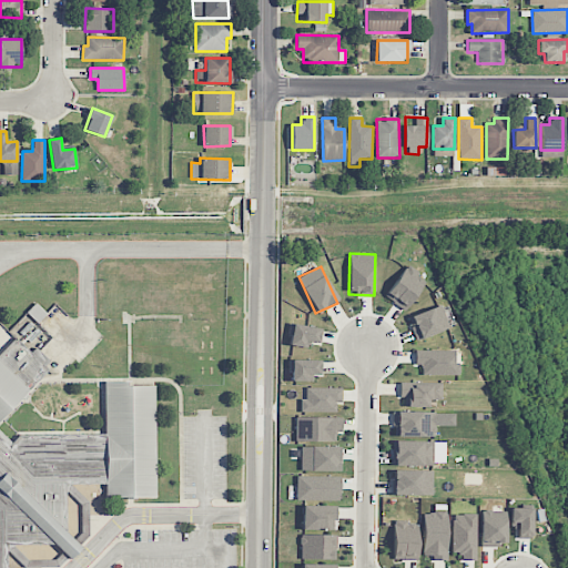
[(426,279),(405,266),(386,297),(406,311),(426,279)]
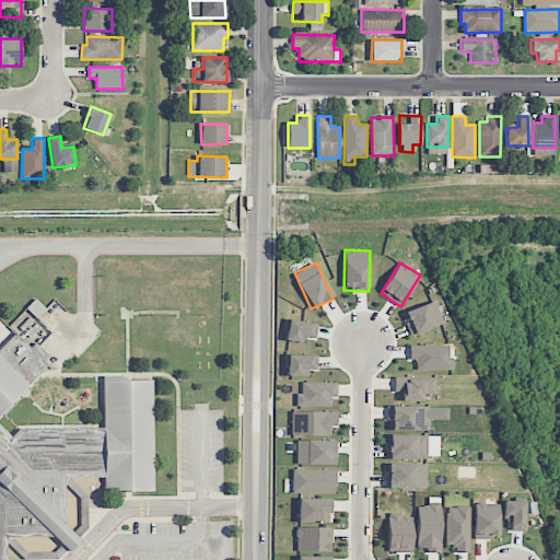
[(410,336),(443,325),(435,302),(403,312),(410,336)]
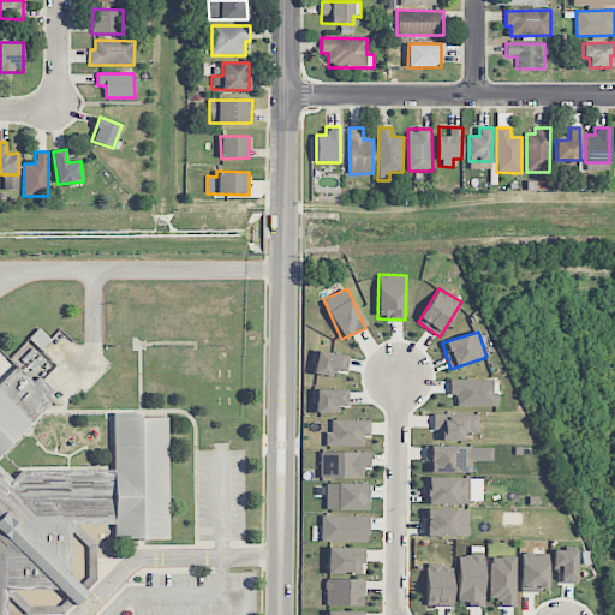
[(346,372),(348,356),(316,352),(314,375),(334,377),(335,371),(346,372)]
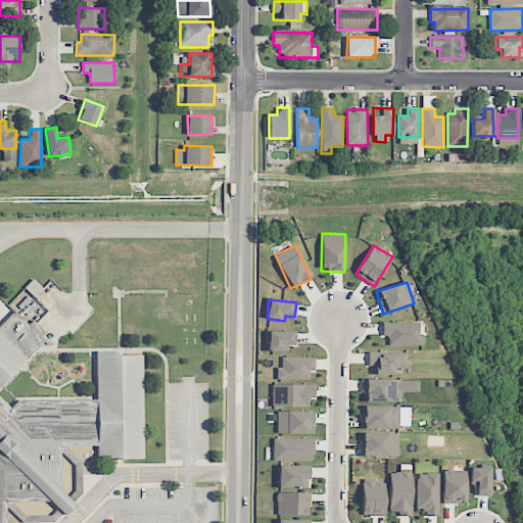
[(0,522),(12,522),(12,502),(50,501),(64,515),(75,504),(60,490),(60,455),(68,455),(145,453),(142,353),(96,354),(96,399),(17,400),(11,408),(0,396),(0,387),(43,342),(43,335),(16,308),(0,325),(0,522)]
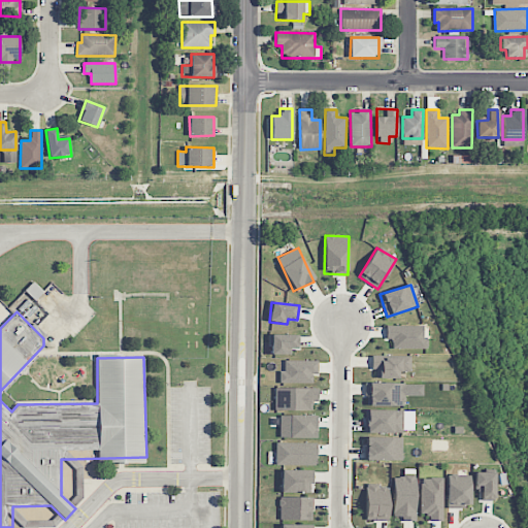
[(392,350),(427,349),(427,337),(423,337),(423,326),(386,326),(386,339),(392,339),(392,350)]
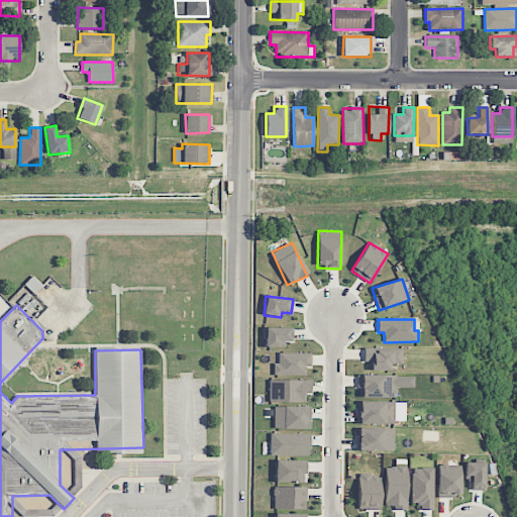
[(265,347),(286,347),(286,341),(292,341),(293,328),(266,327),(265,347)]
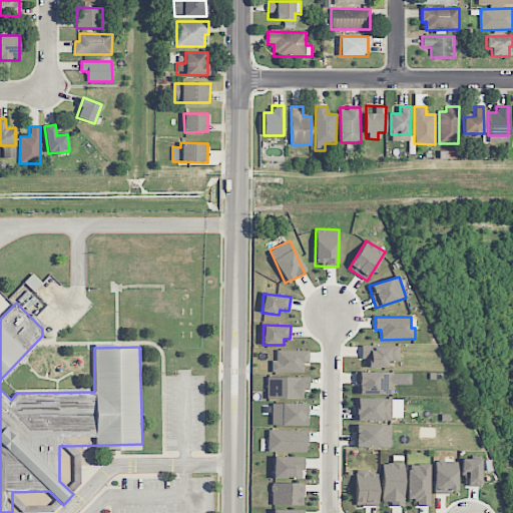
[(387,368),(387,361),(398,362),(398,346),(363,345),(363,367),(387,368)]
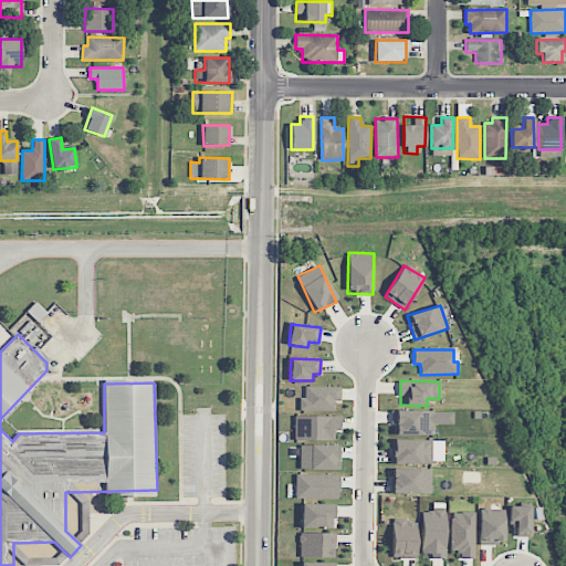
[(341,402),(341,387),(304,386),(304,398),(300,398),(300,410),(335,411),(335,402),(341,402)]
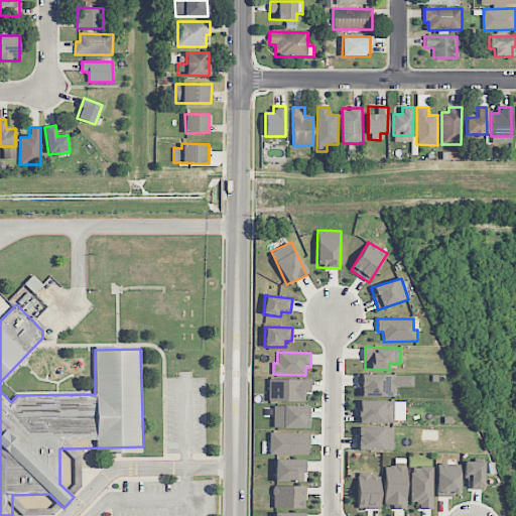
[(413,387),(413,375),(358,374),(357,396),(395,397),(395,387),(413,387)]
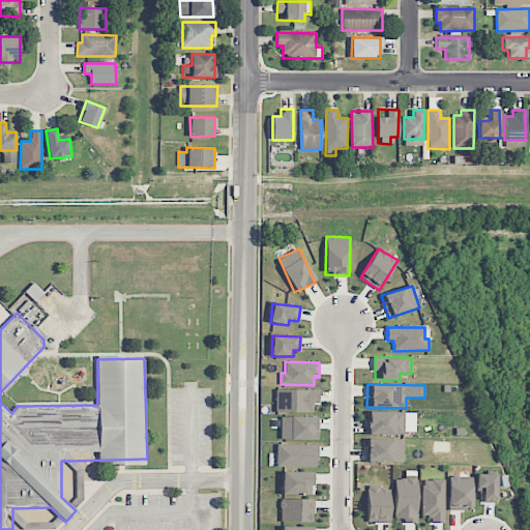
[(276,412),(313,412),(313,404),(319,404),(319,390),(276,389),(276,412)]
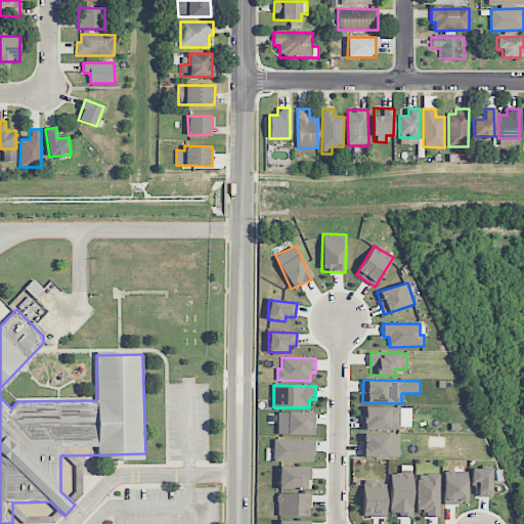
[(410,430),(410,407),(362,407),(362,429),(410,430)]
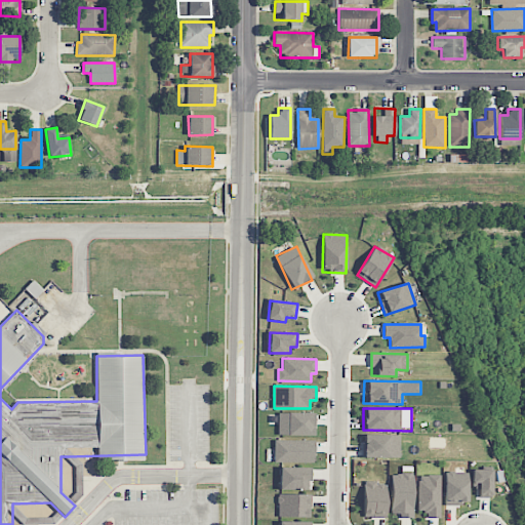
[(315,436),(315,413),(278,412),(278,435),(315,436)]
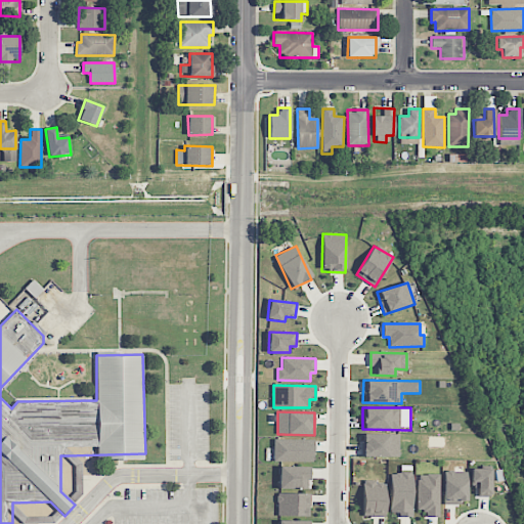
[(399,456),(399,434),(362,434),(362,456),(399,456)]
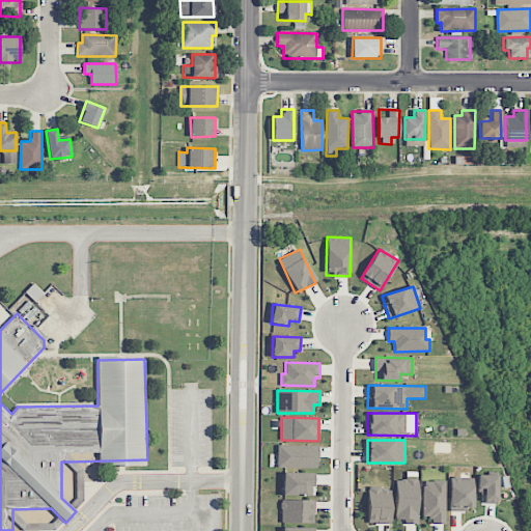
[(317,468),(318,446),(278,445),(277,467),(317,468)]
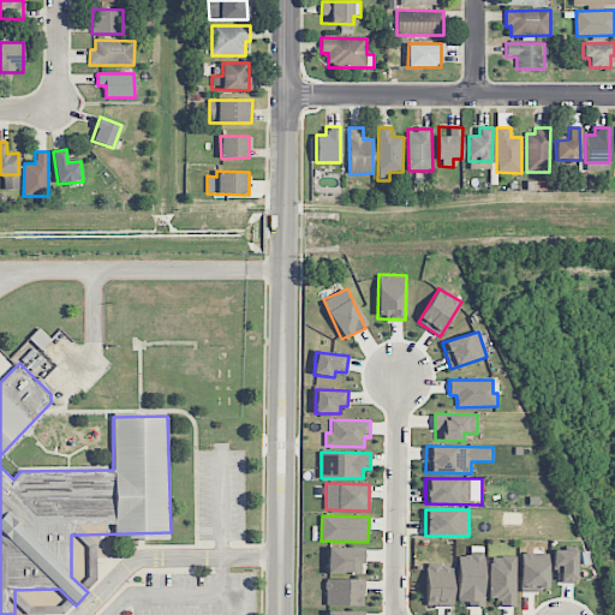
[(364,548),(328,547),(327,573),(363,574),(364,548)]
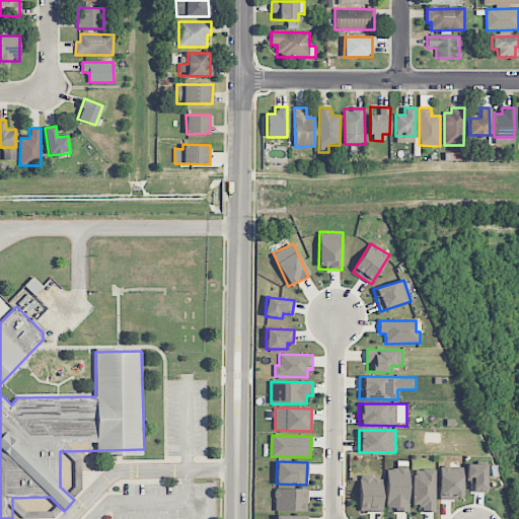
[(387,508),(394,508),(394,513),(409,512),(408,461),(396,461),(396,468),(386,469),(387,508)]
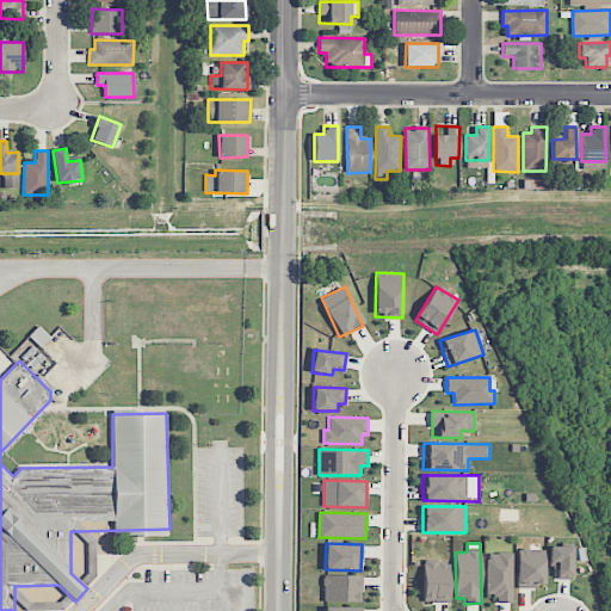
[(573,579),(572,547),(550,547),(550,568),(556,568),(556,579),(573,579)]
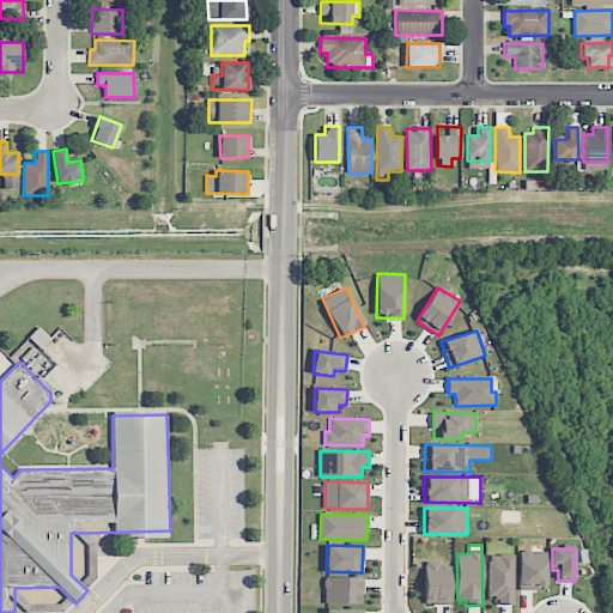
[(520,589),(546,589),(546,551),(519,552),(520,589)]
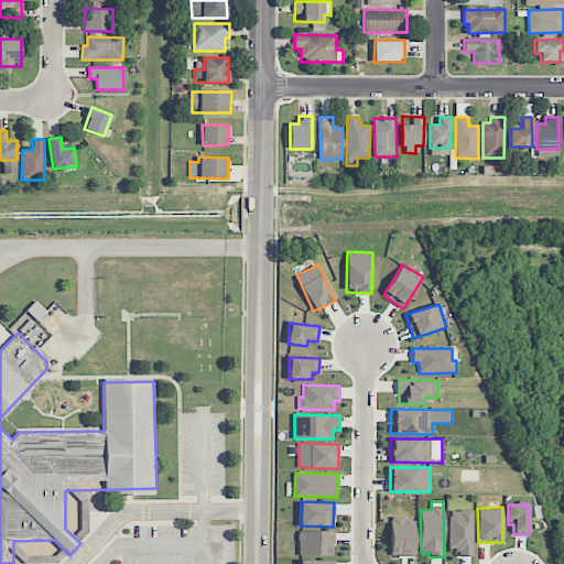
[(474,511),(449,510),(448,549),(457,549),(457,556),(473,556),(474,511)]
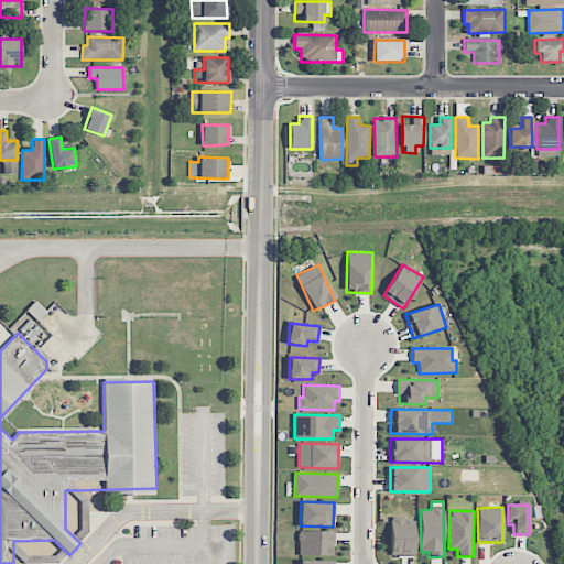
[(390,555),(414,556),(415,519),(391,518),(390,555)]
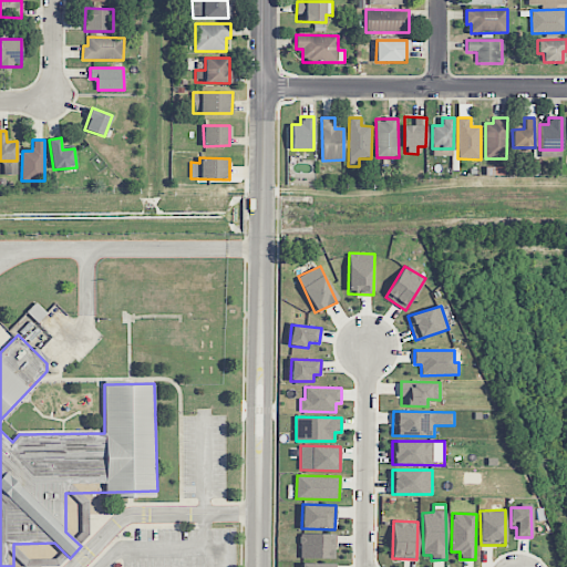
[(336,535),(300,534),(300,558),(336,559),(336,535)]
